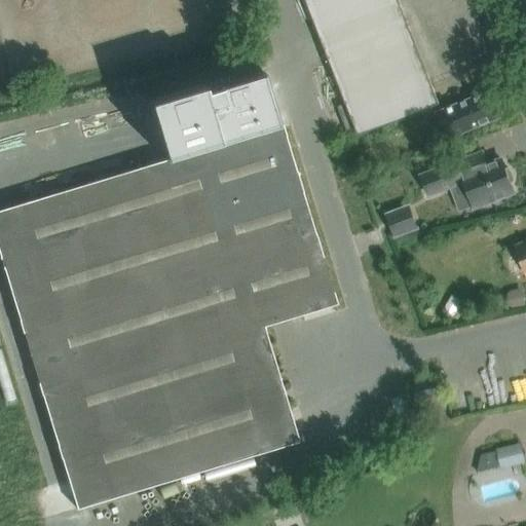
[(304,0),(346,104),(355,127),(359,136),(439,104),(398,0),(304,0)]
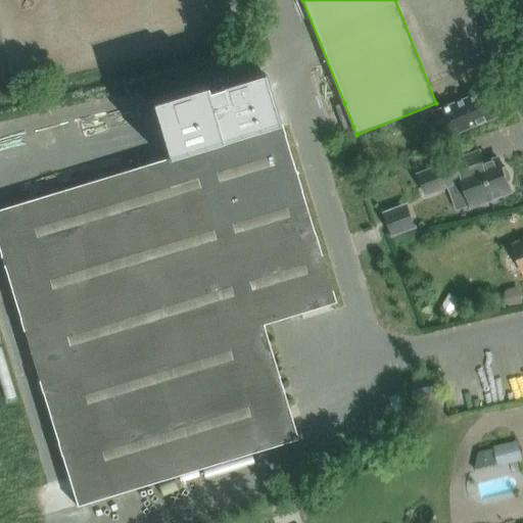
[(143,104),(160,159),(0,208),(0,257),(76,506),(297,438),(263,324),(335,301),(280,123),(271,126),(255,75),(196,93),(195,89),(143,104)]
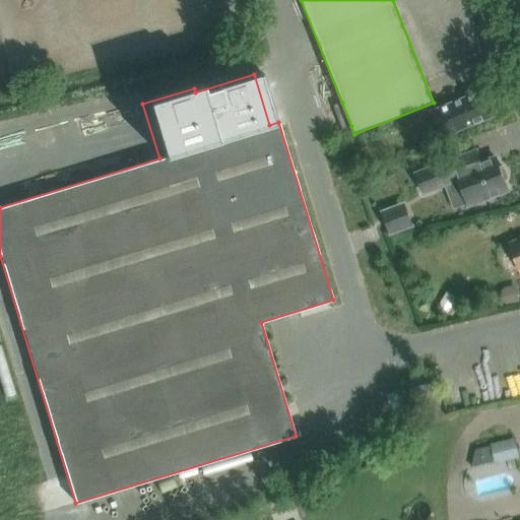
[(498,115),(488,89),(432,112),(442,137),(498,115)]
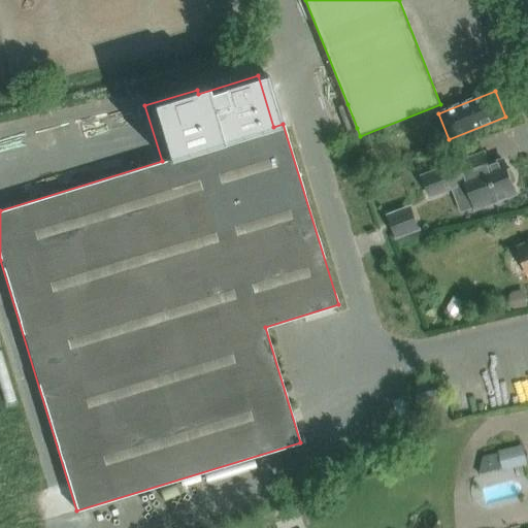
[(348,131),(357,128),(348,104),(338,107),(348,131)]
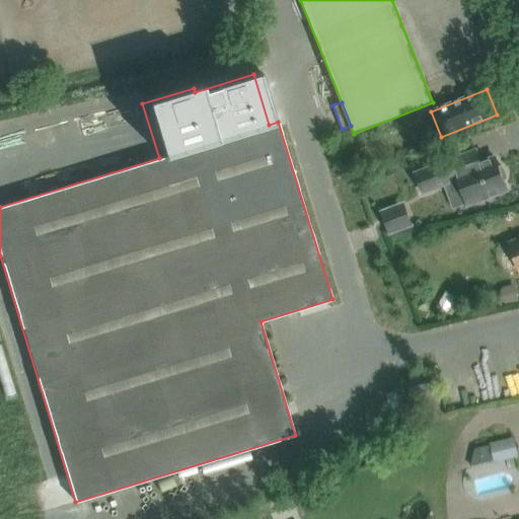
[(416,172),(423,192),(456,179),(466,205),(507,190),(503,179),(506,178),(506,174),(505,171),(503,168),(501,165),(498,166),(495,157),(480,162),(475,150),(416,172)]
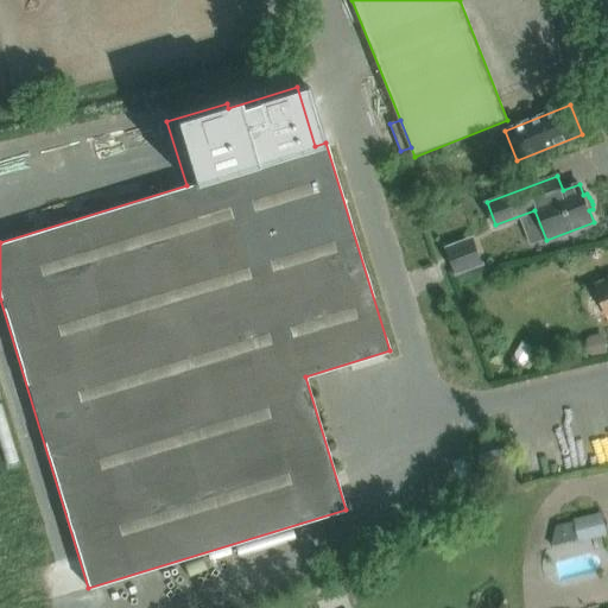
[(486,265),(474,235),(445,246),(456,276),(486,265)]
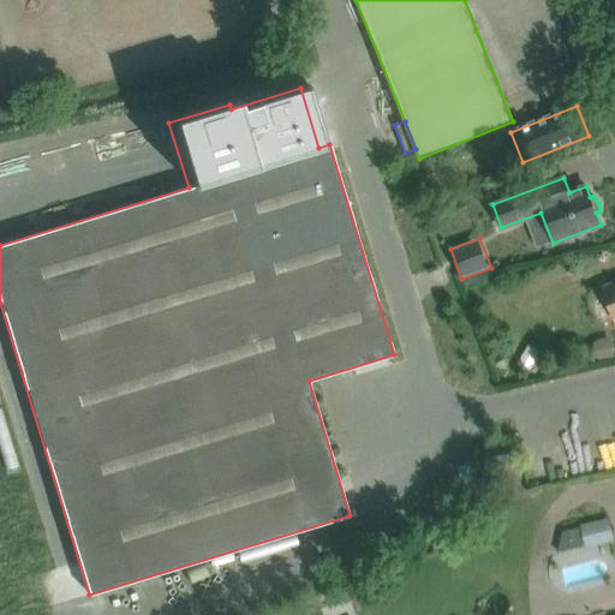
[(614,281),(602,287),(614,321),(614,281)]
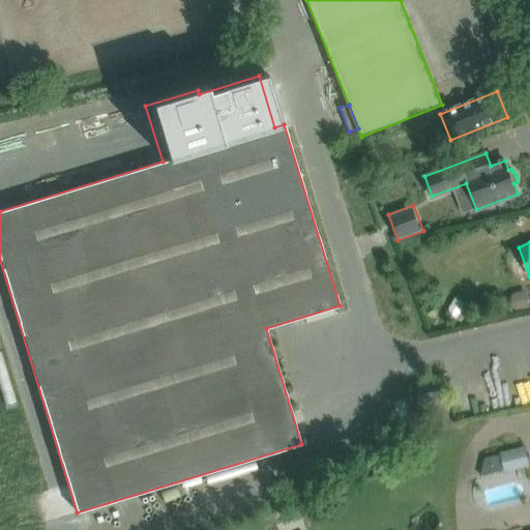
[(512,294),(506,304),(517,311),(523,308),(520,292),(512,294)]
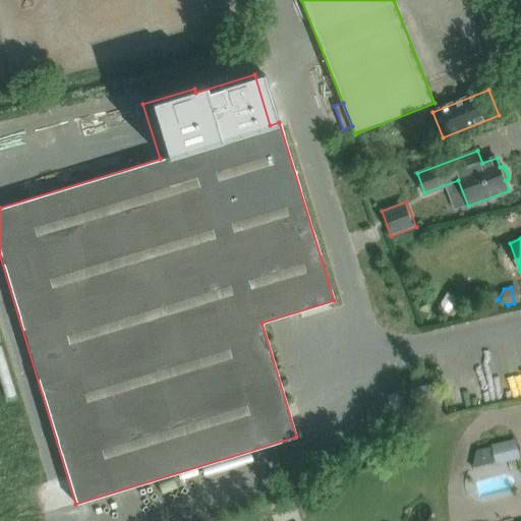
[(442,301),(437,308),(447,314),(448,314),(453,317),(457,310),(442,301)]
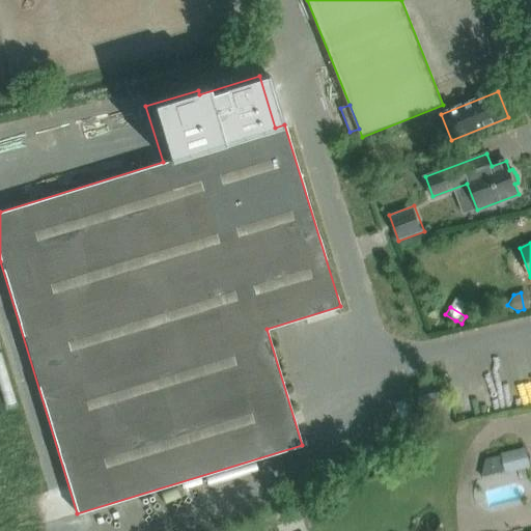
[(501,452),(506,473),(530,466),(530,464),(527,446),(501,452)]
